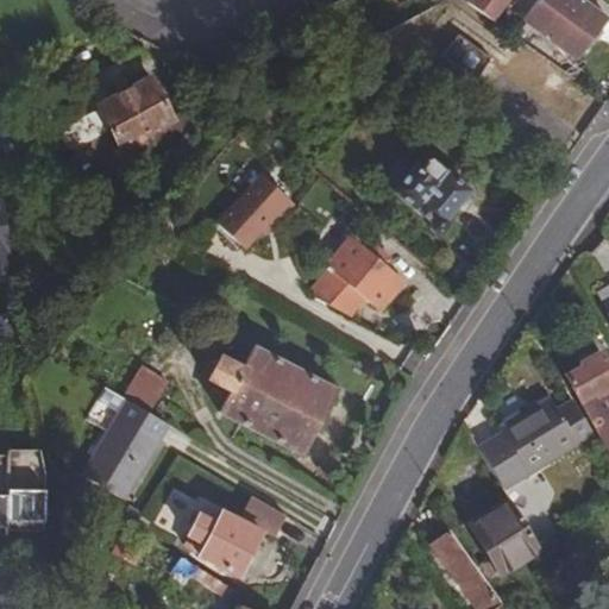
[(497,23),(514,0),(472,0),(470,4),(497,23)]
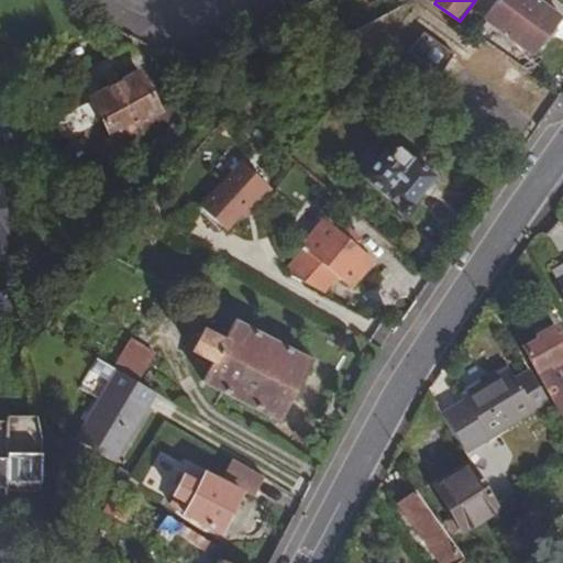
[(562,15),(540,0),(500,0),(487,20),(488,21),(537,56),(562,19),(562,15)]
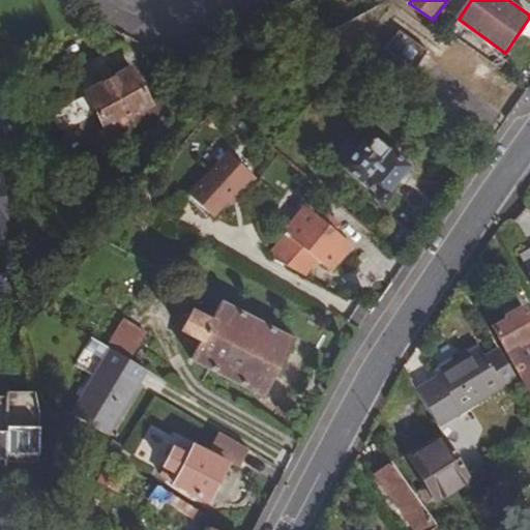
[(505,53),(460,20),(450,32),(503,69),(511,57),(505,53)]
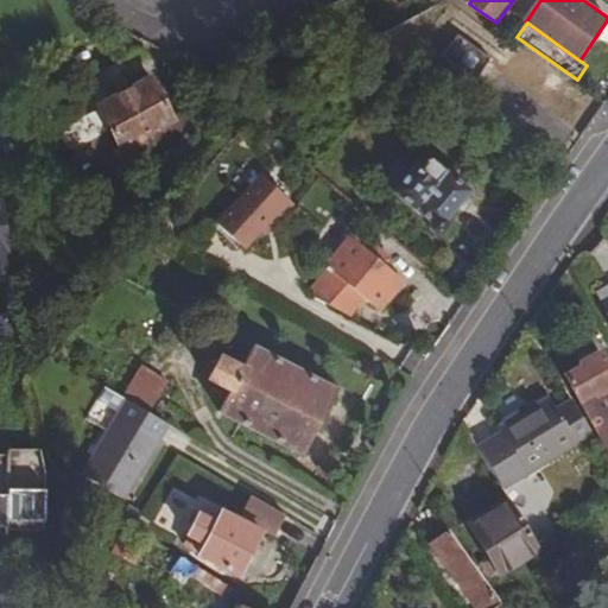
[(462,33),(445,56),(481,80),(498,57),(462,33)]
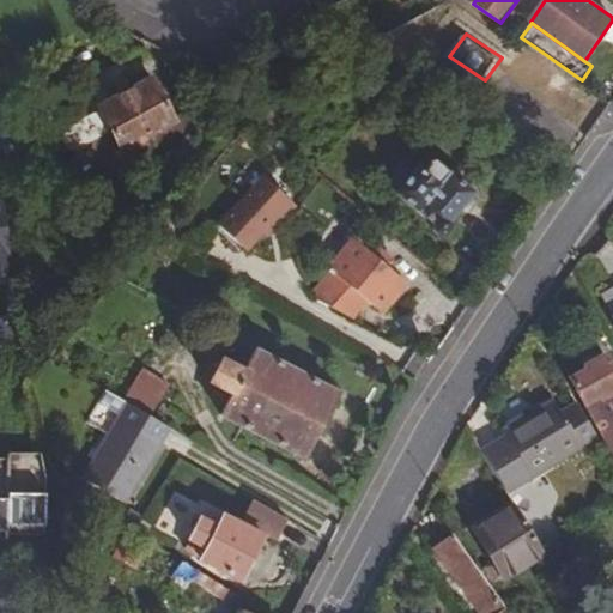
[(198,134),(182,104),(171,109),(158,83),(104,110),(133,167),(198,134)]
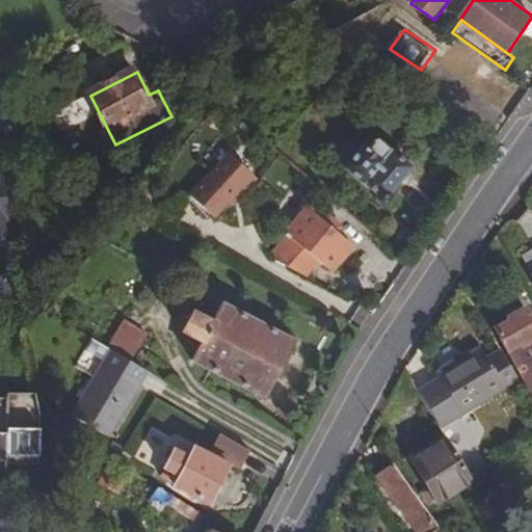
[(228,92),(219,103),(233,114),(241,104),(228,92)]
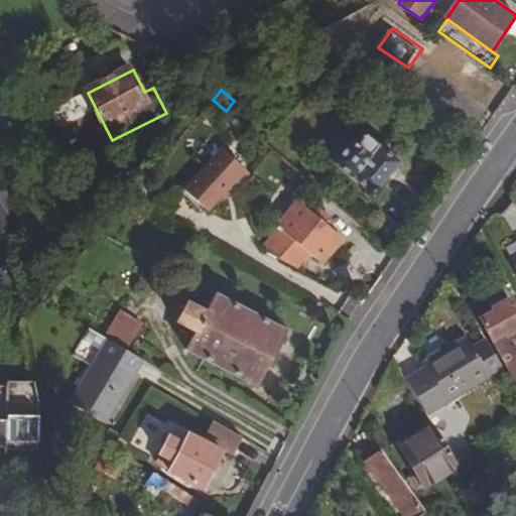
[(99,114),(88,93),(69,102),(79,124),(99,114)]
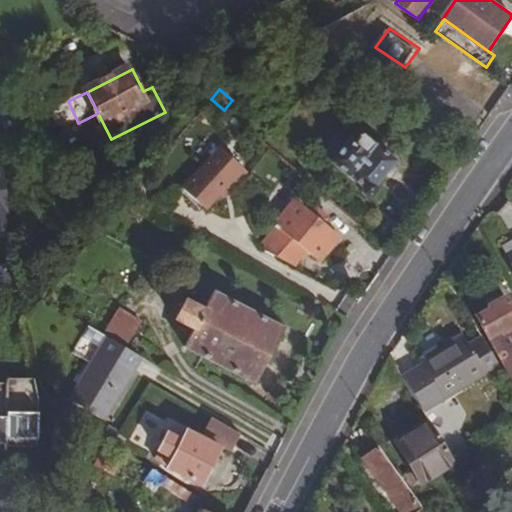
[(353,141),(334,164),(363,188),(362,192),(363,195),(366,198),(368,199),(371,199),(373,199),(376,198),(378,196),(380,193),(380,189),(379,187),(399,162),(367,133),(357,145),(353,141)]
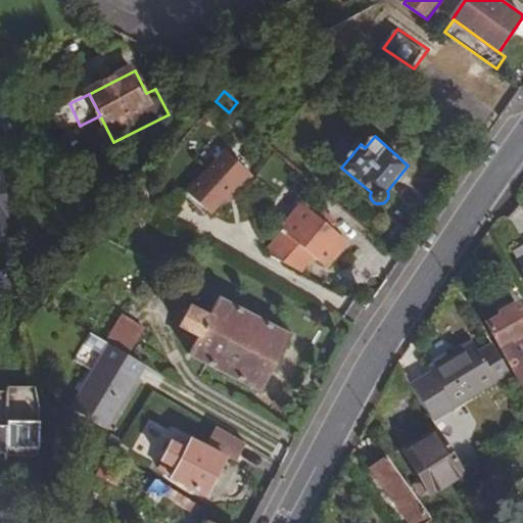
[(223,151),(187,195),(212,217),(227,199),(248,173),(223,151)]
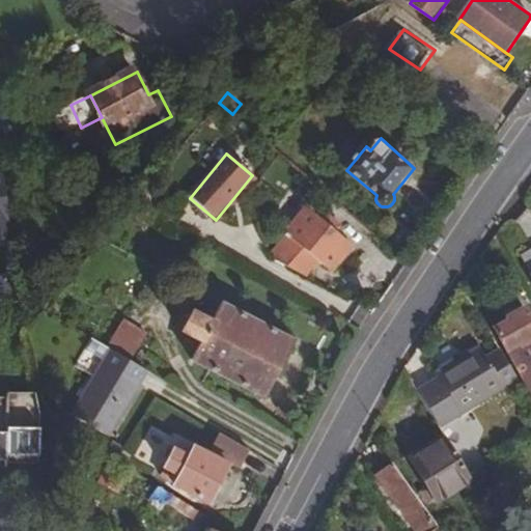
[(3,169),(0,169),(0,238),(11,236),(3,169)]
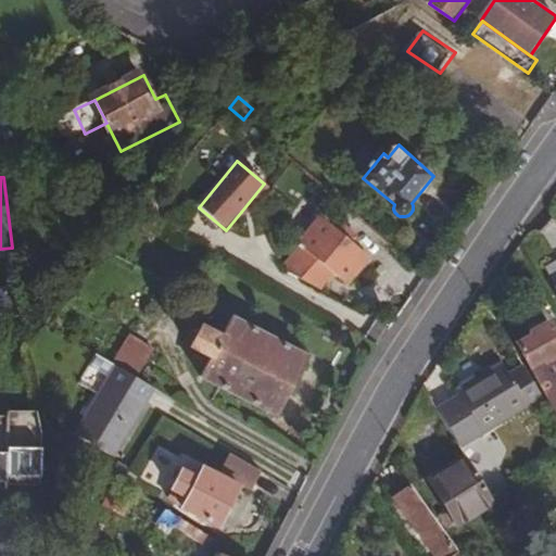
[(264,184),(241,212),(247,216),(270,188),(264,184)]
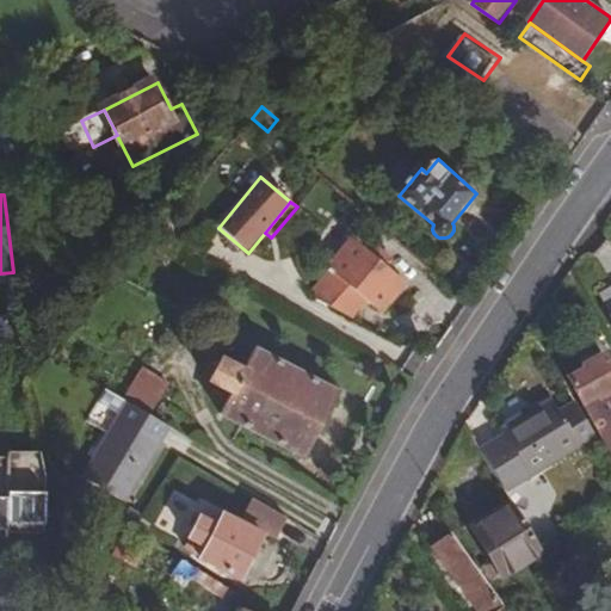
[(370,303),(381,313),(406,284),(355,239),(329,267),(334,271),(315,291),(318,300),(338,310),(356,290),(370,303)]
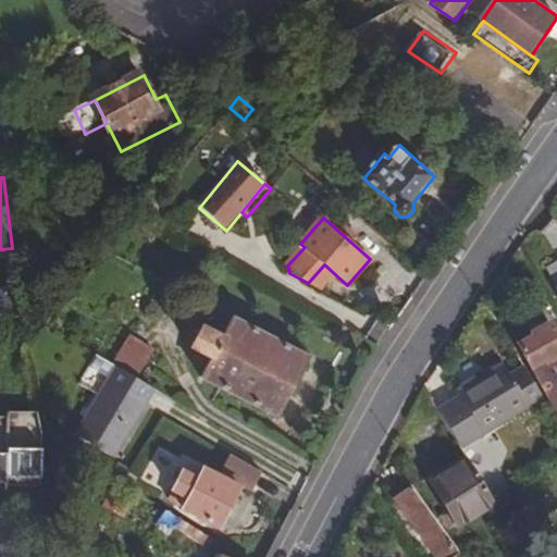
[(323,292),(337,276),(324,264),(308,283),(323,292)]
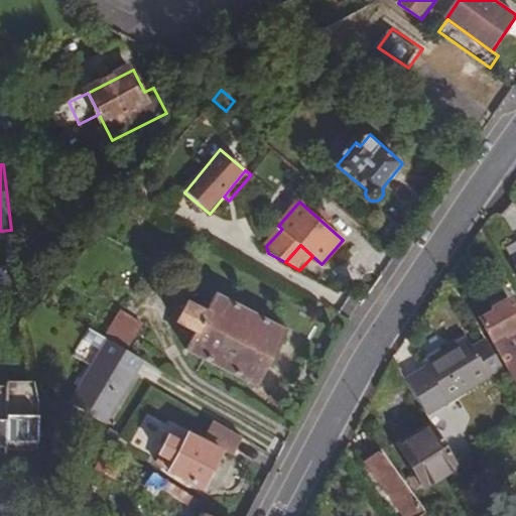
[(196,332),(186,348),(257,385),(285,331),(215,294),(206,311),(187,300),(175,321),(196,332)]
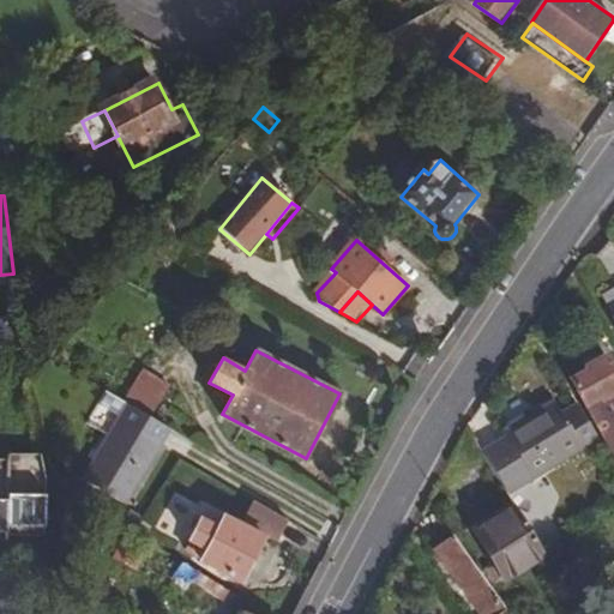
[(571,380),(597,427),(613,417),(613,415),(606,401),(613,396),(613,369),(607,356),(588,368),(589,371),(571,380)]
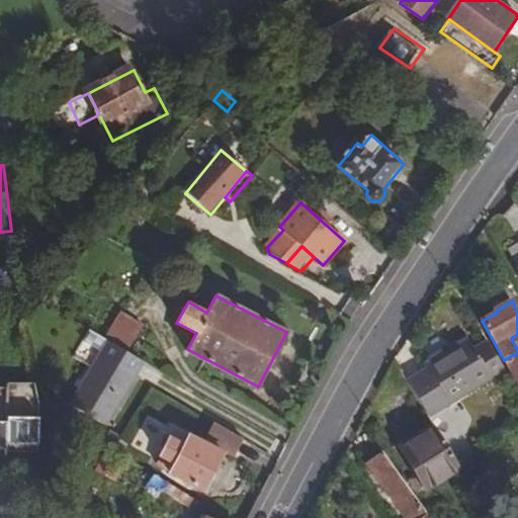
[(119,313),(104,336),(107,339),(126,350),(142,326),(119,313)]
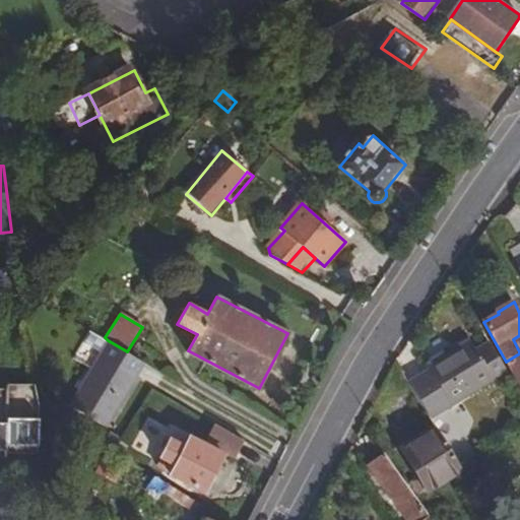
[(519,335),(513,339),(519,351),(519,353),(506,362),(519,385),(519,335)]
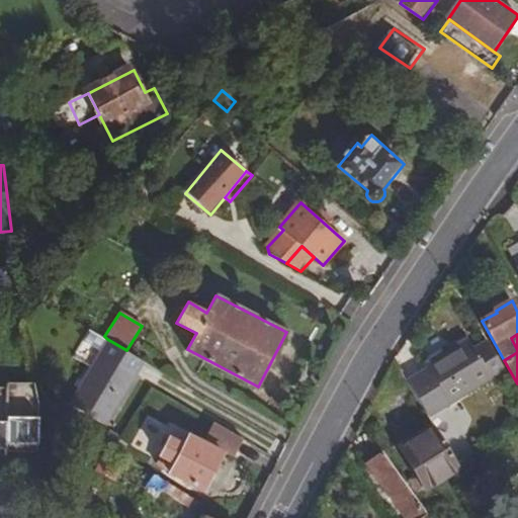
[(107,339),(69,405),(103,425),(142,359),(126,350),(107,339)]
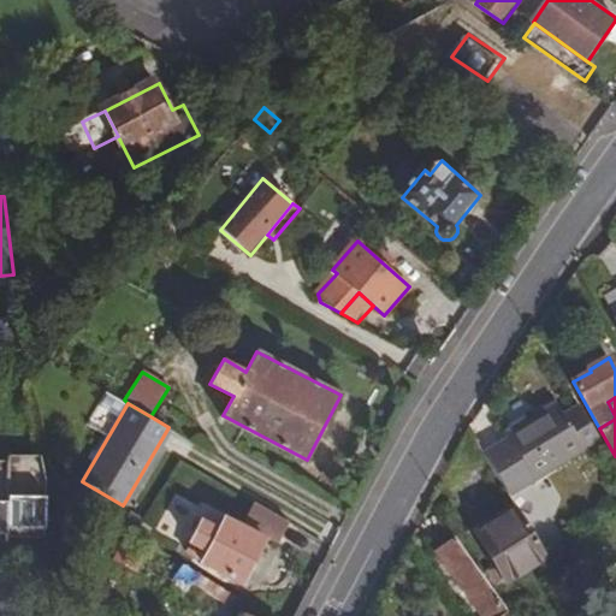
[(511,444),(534,485),(603,443),(584,410),(564,422),(557,410),(507,438),(511,444)]
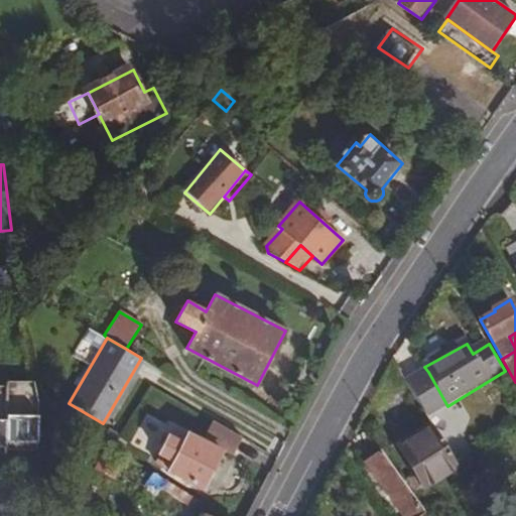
[(447,406),(428,372),(408,384),(429,417),(447,406)]
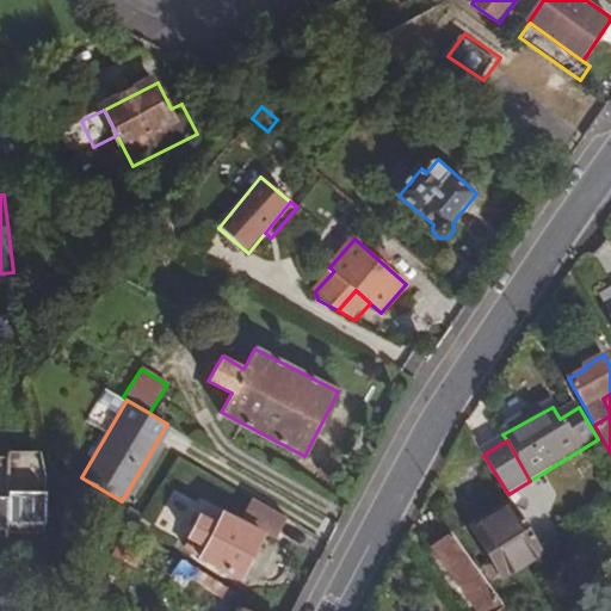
[(6,531),(43,532),(44,475),(41,450),(7,449),(7,455),(6,529),(6,531)]
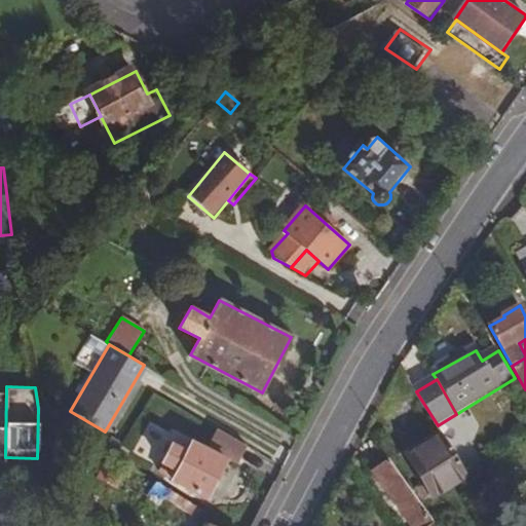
[(151,423),(142,441),(157,449),(166,431),(151,423)]
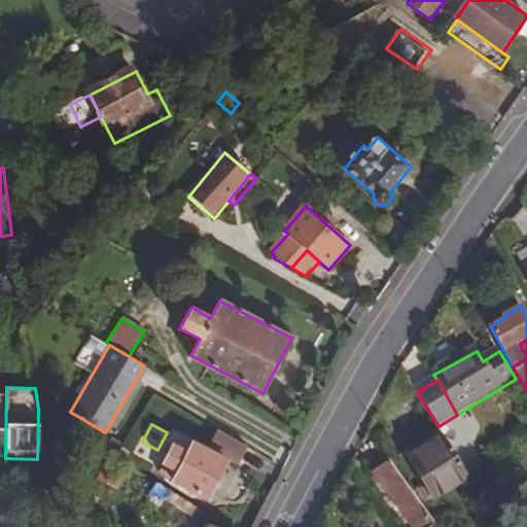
[(162,457),(156,466),(206,497),(227,461),(232,463),(243,445),(215,427),(203,447),(194,441),(190,441),(185,449),(171,441),(161,456),(162,457)]
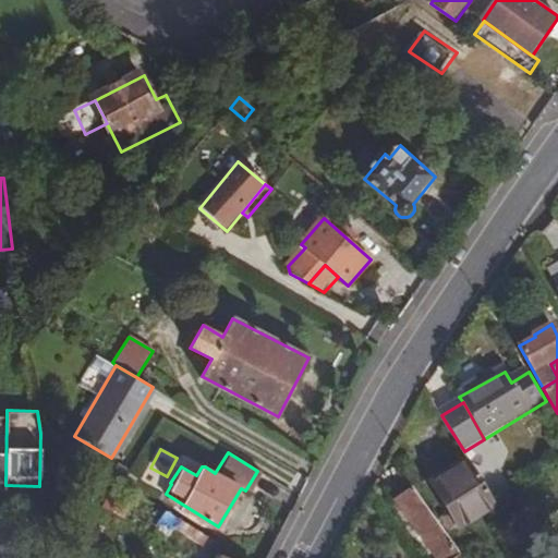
[(186,458),(181,466),(196,475),(202,466),(186,458)]
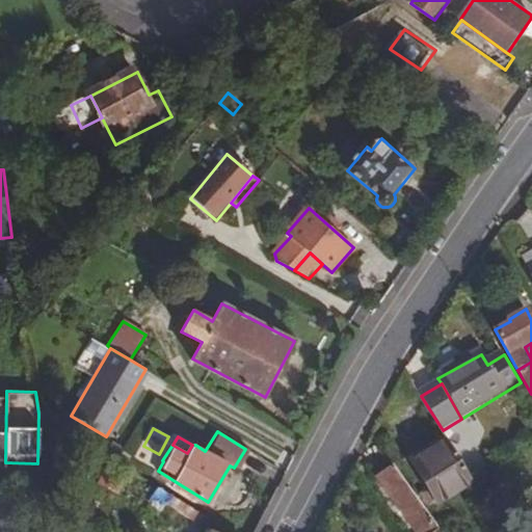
[(409,464),(436,506),(475,482),(473,480),(449,441),(409,464)]
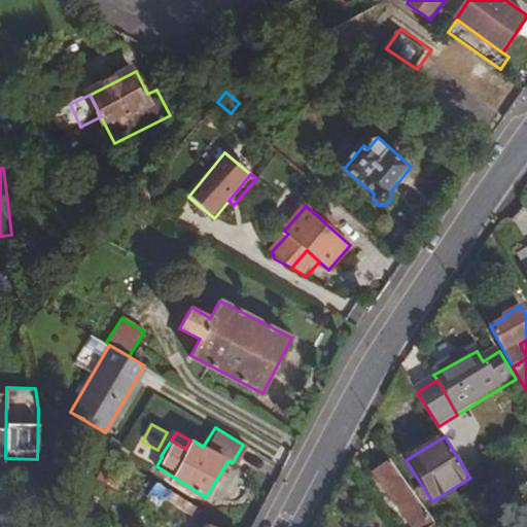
[(373,472),(412,526),(437,526),(390,461),(373,472)]
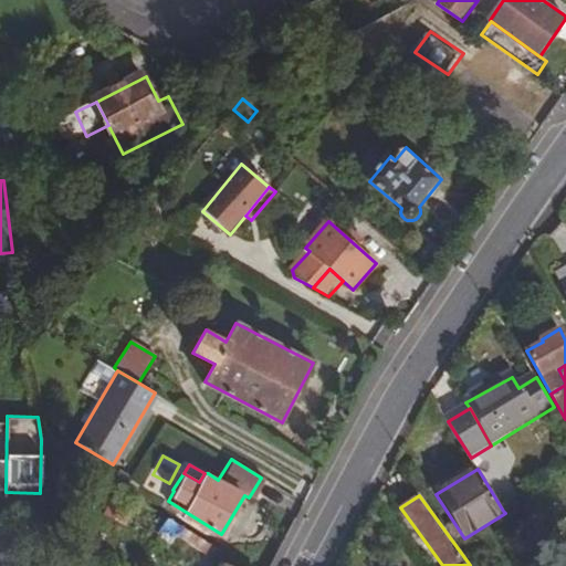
[(185,530),(179,541),(212,561),(218,551),(185,530)]
